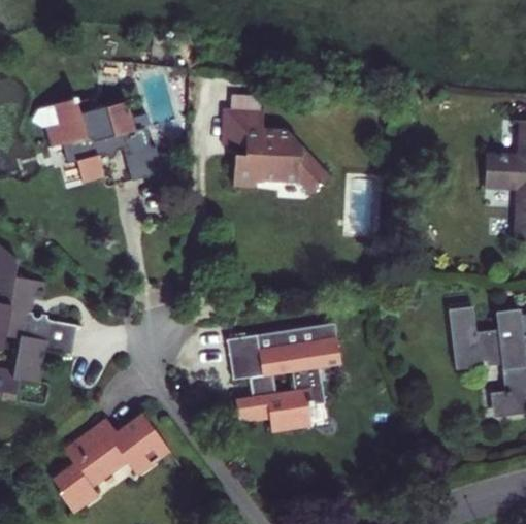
[(235,148),(234,179),(258,182),(259,172),(297,174),(311,189),(330,172),(287,124),(260,123),(261,91),(233,90),(232,104),(226,103),(224,138),(245,139),(245,148),(235,148)]
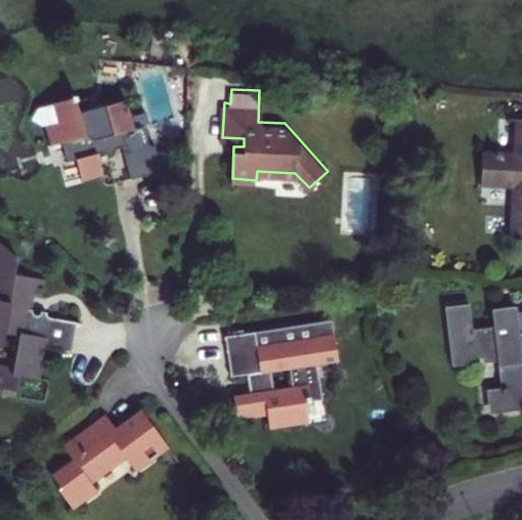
[(131,179),(161,171),(155,144),(148,144),(142,121),(134,123),(126,95),(98,102),(97,98),(87,101),(85,92),(71,95),(70,91),(34,98),(26,113),(39,119),(44,140),(62,135),(66,154),(72,153),(79,176),(101,170),(94,146),(98,144),(109,150),(112,149),(115,141),(120,140),(131,179)]
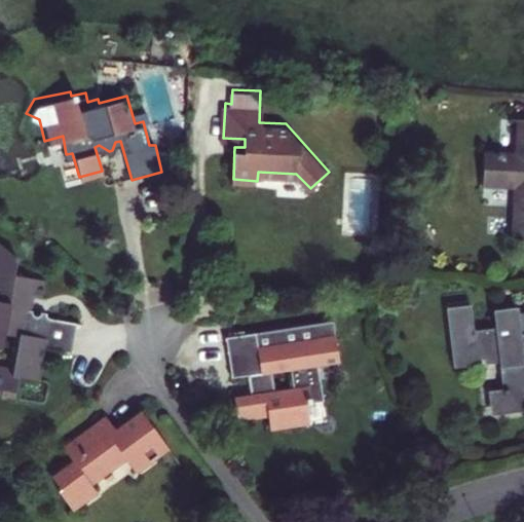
[(523,121),(516,121),(514,153),(484,151),(482,188),(512,189),(509,237),(523,238),(523,121)]
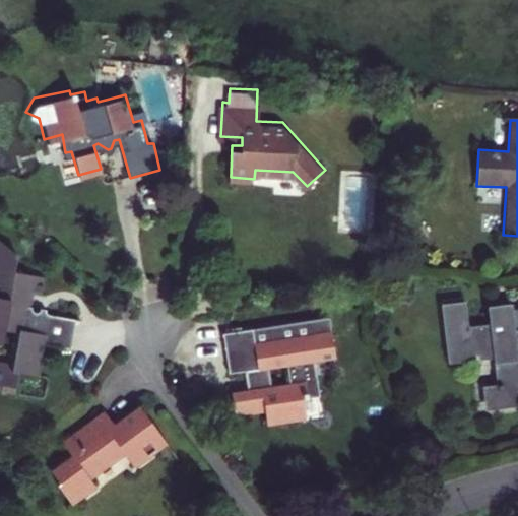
[(46,345),(72,348),(72,345),(69,344),(73,324),(78,326),(79,318),(50,314),(48,309),(38,307),(35,311),(33,311),(35,295),(42,296),(44,276),(13,271),(16,256),(0,243),(0,287),(4,288),(2,297),(0,297),(0,344),(16,347),(12,372),(40,377),(46,345)]
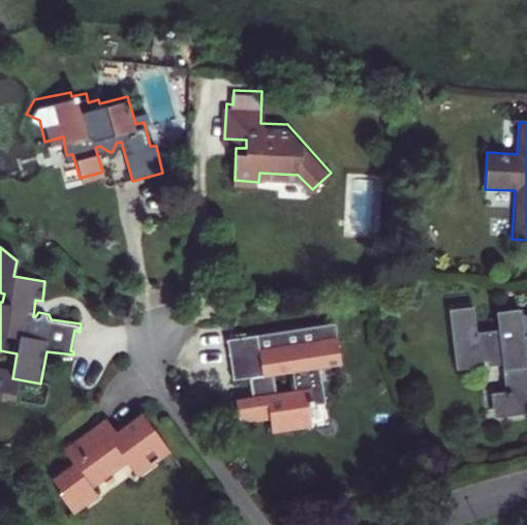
[(499,417),(526,411),(526,315),(521,316),(520,310),(494,314),(497,331),(476,334),(471,308),(447,311),(458,369),(471,368),(471,363),(484,361),(486,366),(502,363),(506,393),(495,394),(499,417)]
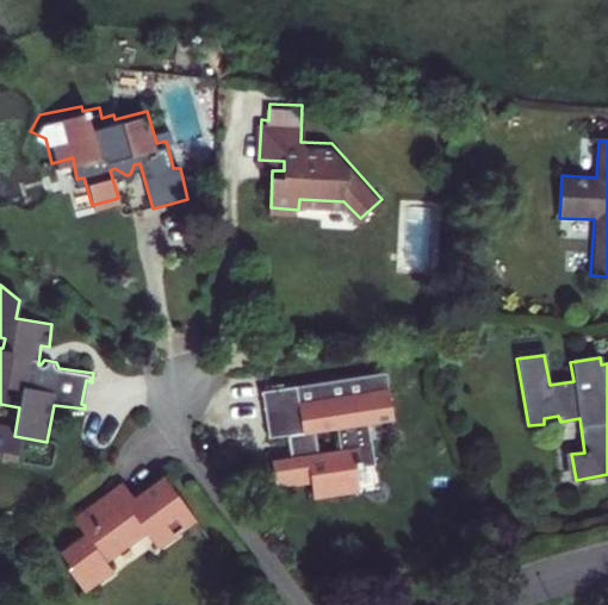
[(290,455),(272,457),(277,486),(310,482),(312,499),(363,493),(359,469),(379,466),(373,424),(396,420),(389,373),(262,391),(268,437),(287,436),(290,455)]
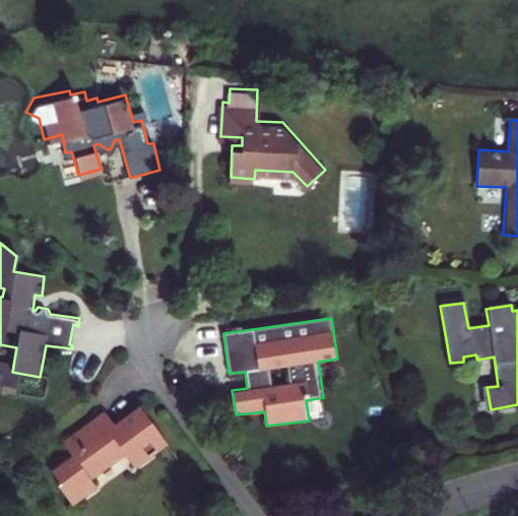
[(104,410),(62,443),(73,455),(50,472),(60,484),(54,489),(70,507),(95,486),(90,477),(126,453),(136,465),(167,443),(138,406),(113,424),(104,410)]
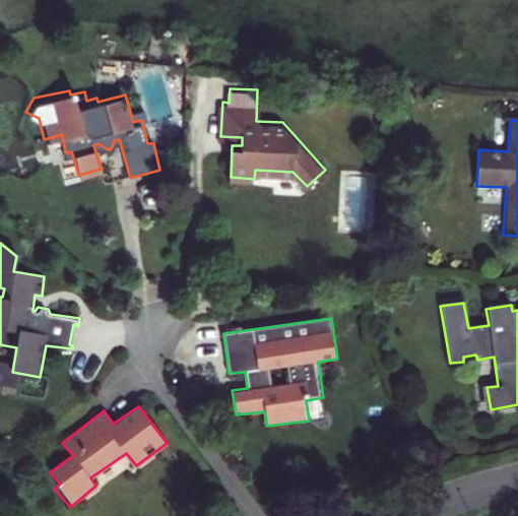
All buildings are outlined.
